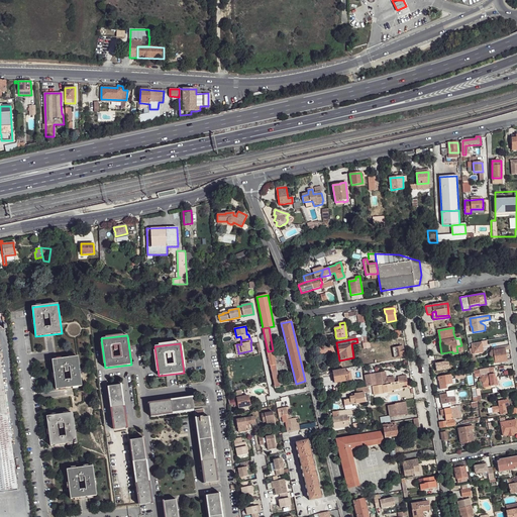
[(399,343),(392,344),(395,358),(403,356),(402,346),(400,347),(399,343)]
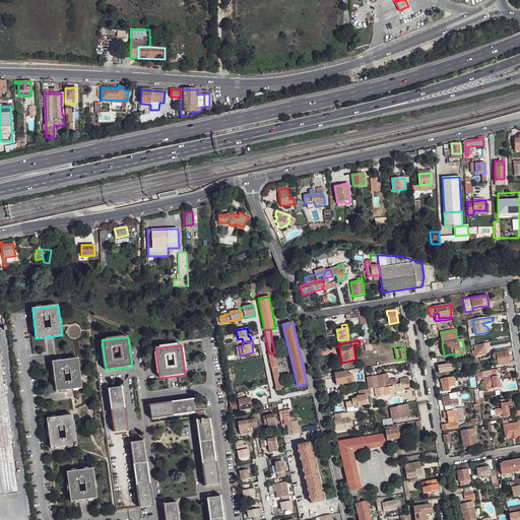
[(483,345),(474,346),(475,350),(475,355),(476,356),(485,355),(483,345)]
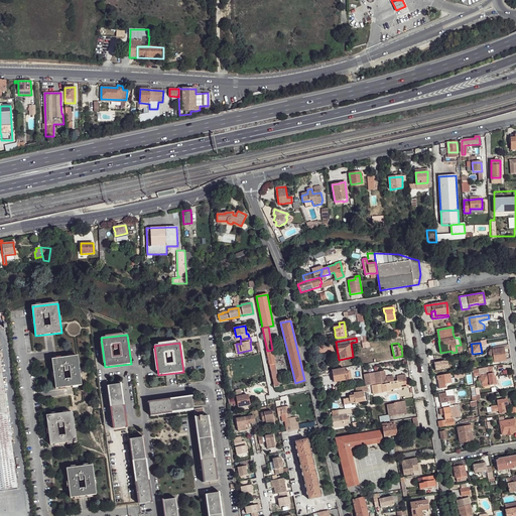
[(503,349),(490,351),(488,354),(489,359),(491,359),(492,363),(503,361),(506,361),(506,360),(503,349)]
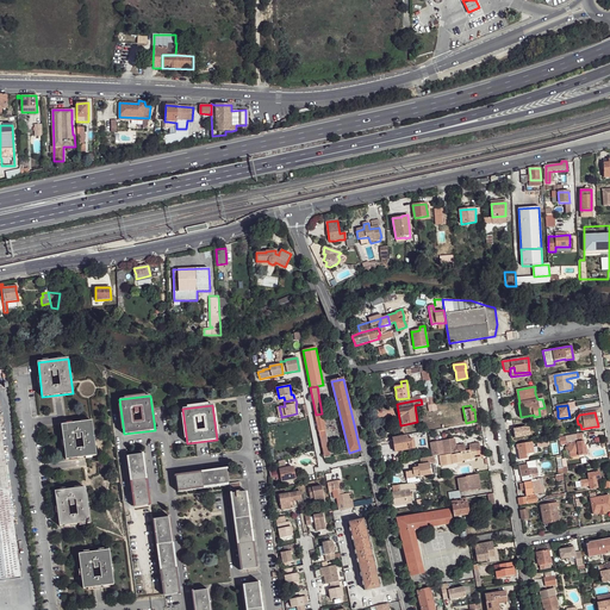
[(315,415),(318,431),(325,430),(322,414),(316,415),(315,415)]
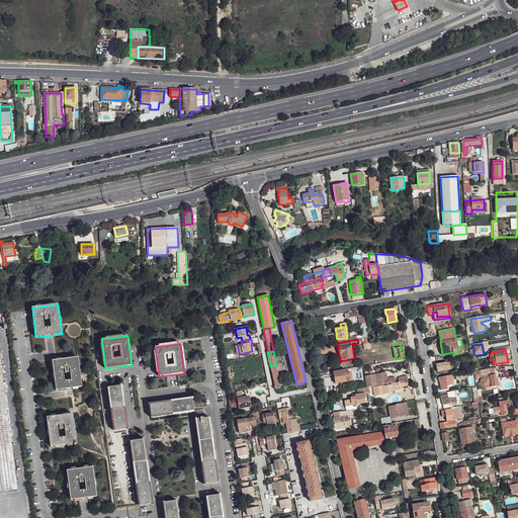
[(0,492),(8,492),(17,491),(18,490),(0,357),(0,492)]
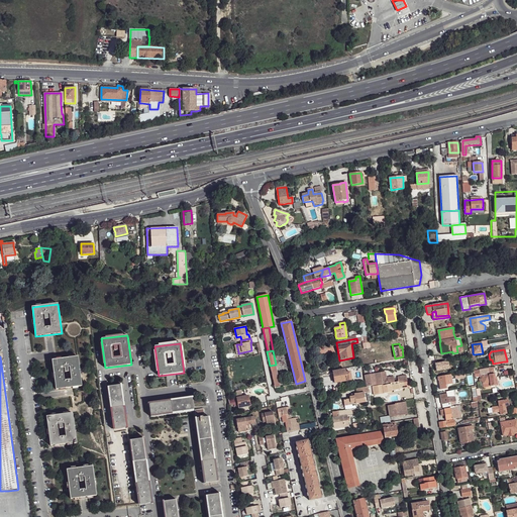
[(78,356),(52,360),(56,390),(82,386),(78,356)]
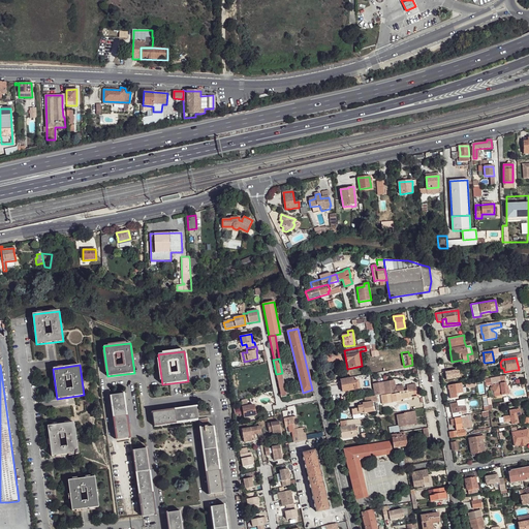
[(356,377),(340,380),(343,392),(359,389),(359,385),(356,377)]
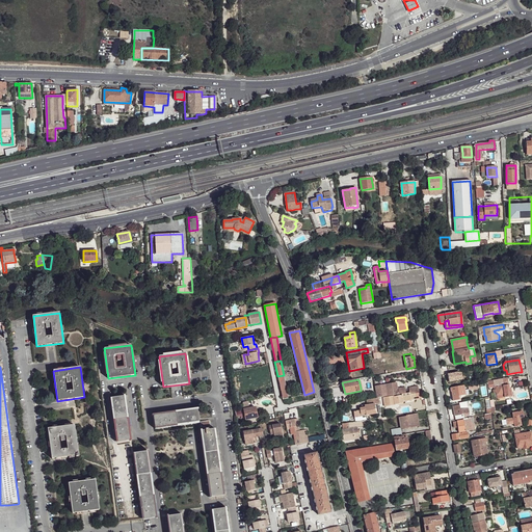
[(496,396),(497,396),(497,399),(511,397),(509,391),(508,391),(506,379),(488,381),(489,388),(494,388),(495,388),(496,390),(493,391),(494,394),(495,393),(496,396)]
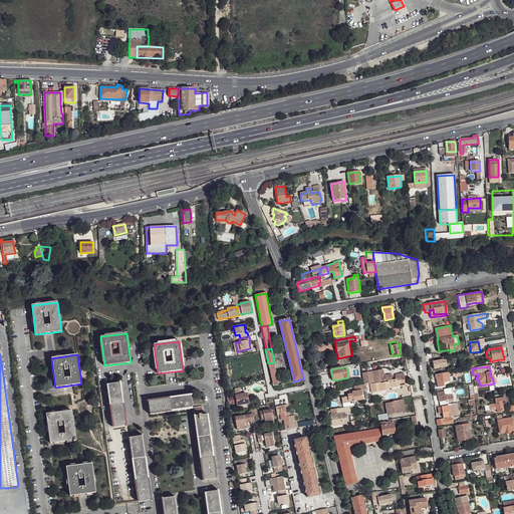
[(372,371),(361,373),(363,384),(365,384),(369,383),(374,382),(391,379),(390,374),(382,375),(381,370),(372,371)]
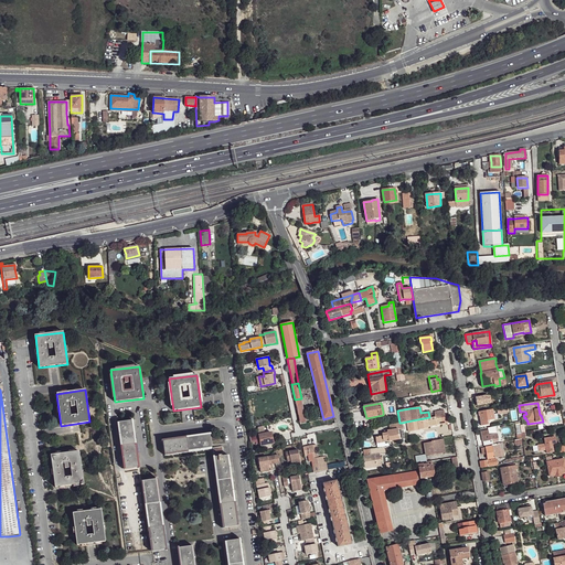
[(493,409),(479,412),(479,416),(480,416),(481,425),(488,425),(487,420),(494,419),(493,409)]
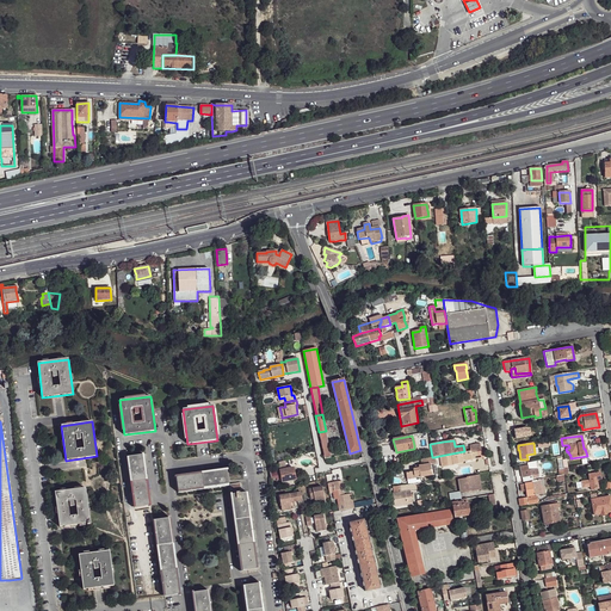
[(470,452),(440,457),(442,467),(454,466),(454,464),(463,463),(463,461),(486,457),(485,450),(481,450),(481,449),(469,451),(470,452)]
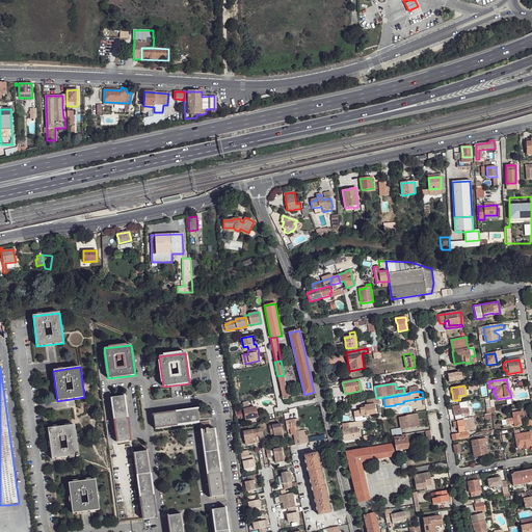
[(111,398),(117,442),(130,441),(124,396),(111,398)]
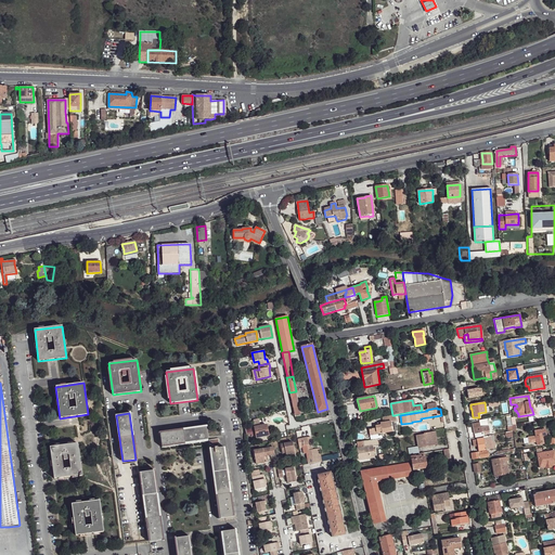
[(392,415),(382,417),(383,423),(377,424),(377,426),(375,426),(375,428),(376,435),(392,431),(390,423),(396,422),(395,415),(392,415)]
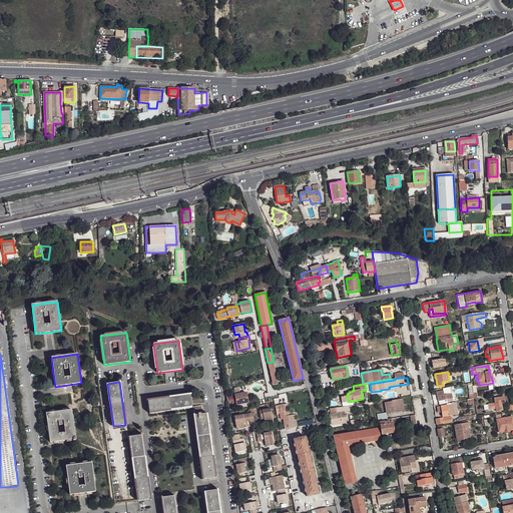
[(453,401),(451,394),(444,395),(443,391),(437,392),(440,406),(445,405),(445,400),(447,400),(448,402),(453,401)]
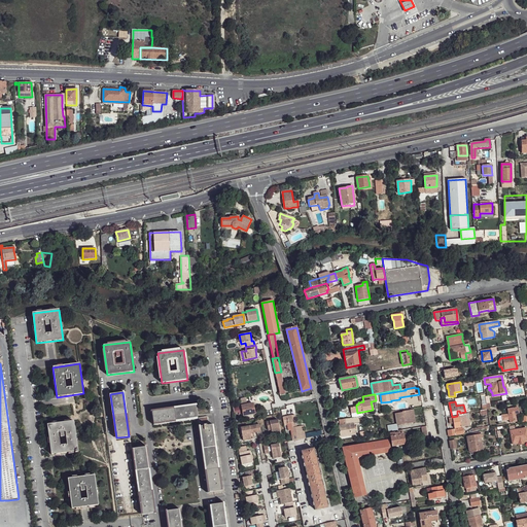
[(241,406),(242,413),(243,416),(252,414),(251,409),(254,408),(253,403),(241,406)]
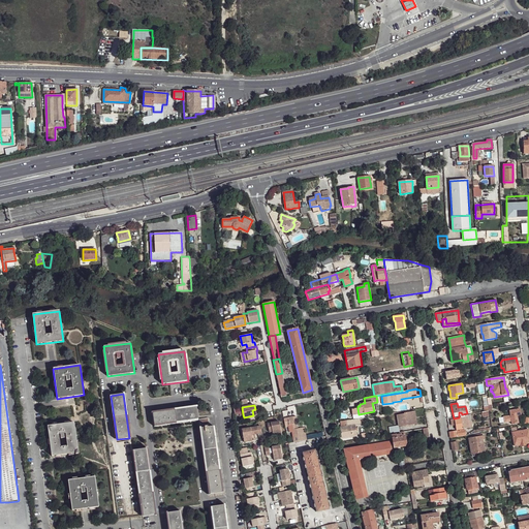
[(152,413),(154,426),(197,419),(196,407),(152,413)]
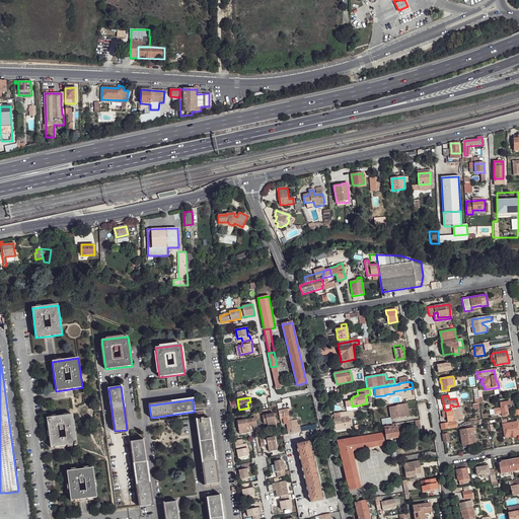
[(237,399),(229,400),(230,406),(235,406),(235,408),(238,406),(237,399)]
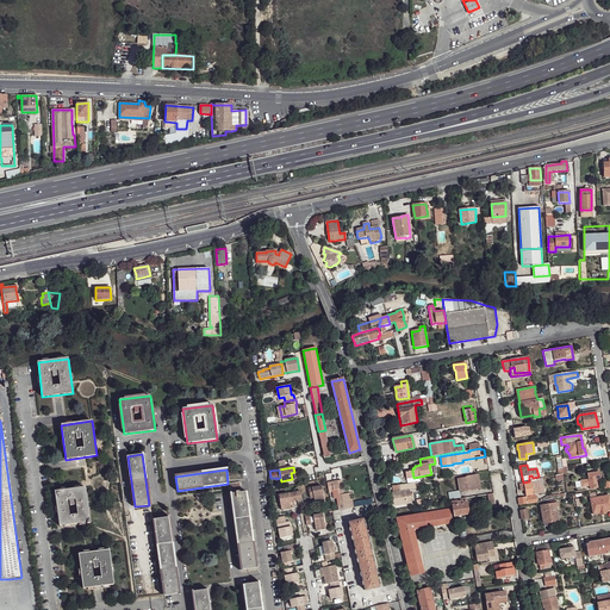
[(589,486),(589,490),(596,489),(595,481),(599,479),(598,473),(586,474),(587,480),(579,481),(580,487),(589,486)]
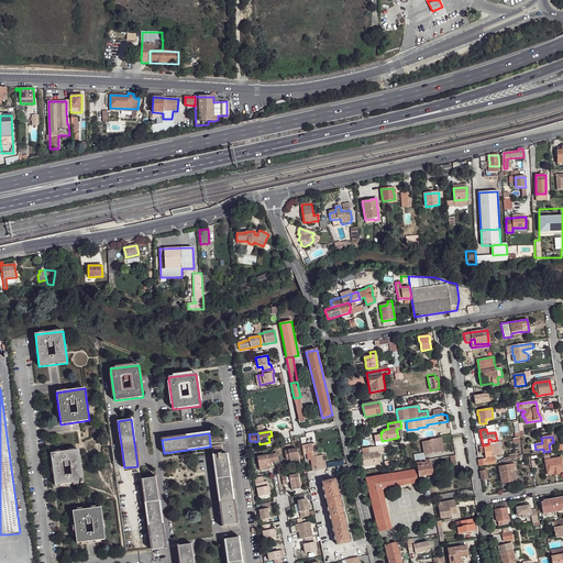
[(430,441),(421,442),(423,453),(423,454),(428,453),(428,454),(439,452),(438,445),(439,444),(438,439),(430,440),(430,441)]
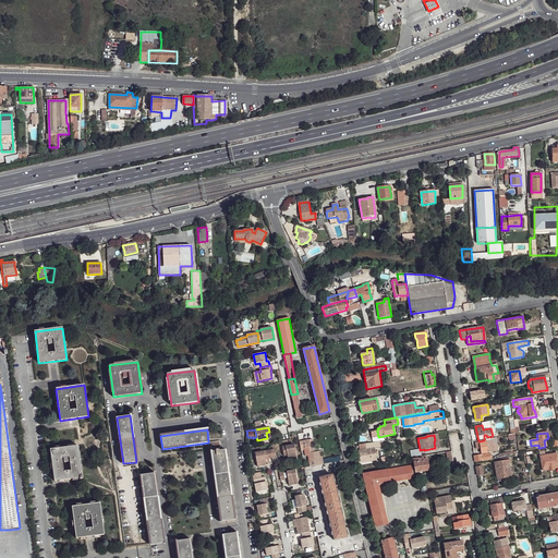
[(484,440),(478,441),(478,443),(480,449),(481,453),(495,451),(494,446),(493,438),(484,440)]
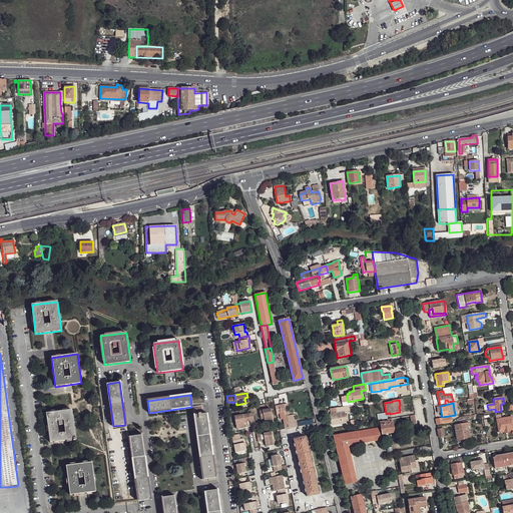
[(276,406),(277,414),(280,414),(281,420),(283,419),(285,429),(297,427),(297,423),(295,423),(293,415),(290,416),(289,414),(287,414),(285,405),(276,406)]
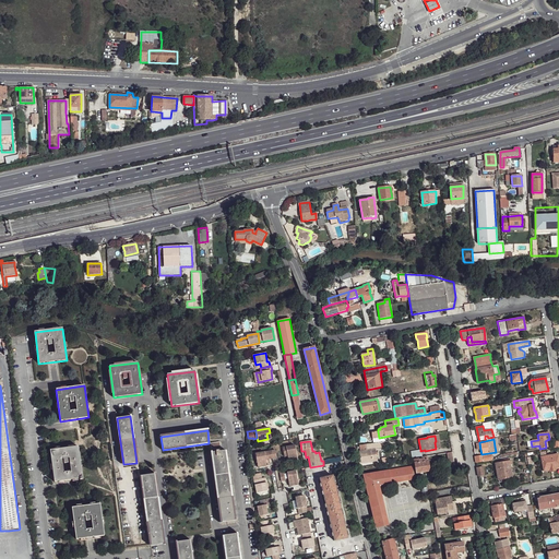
[(211,443),(222,522),(235,520),(225,451),(222,451),(219,442),(211,443)]
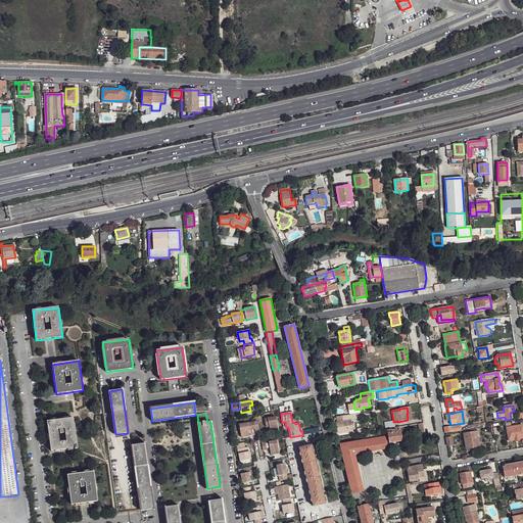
[(344,422),(337,423),(338,433),(352,431),(352,429),(350,421),(353,421),(352,415),(343,417),(344,422)]
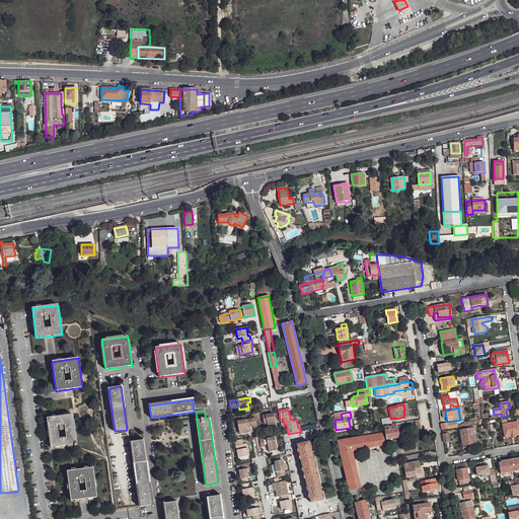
[(274,414),(263,416),(266,429),(277,427),(274,414)]
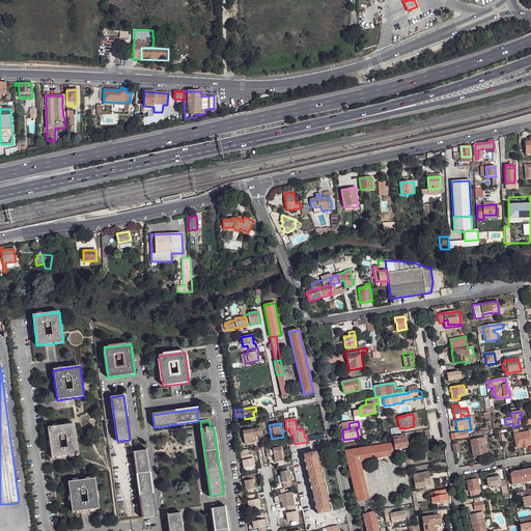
[(52,457),(78,454),(74,424),(48,428),(52,457)]
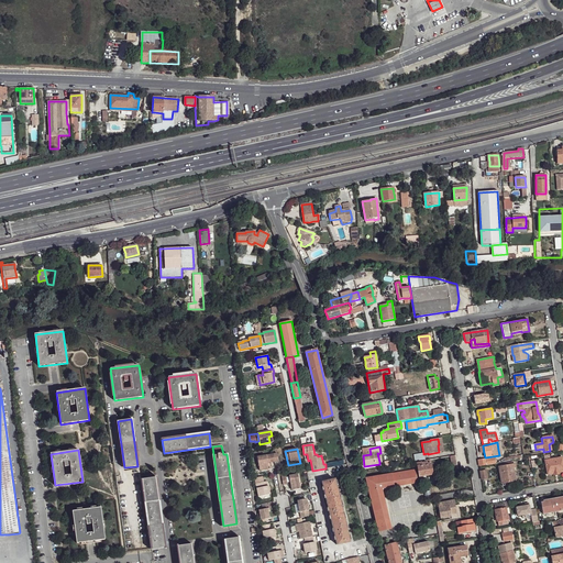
[(269,454),(257,457),(261,471),(269,470),(268,463),(272,463),(269,454)]
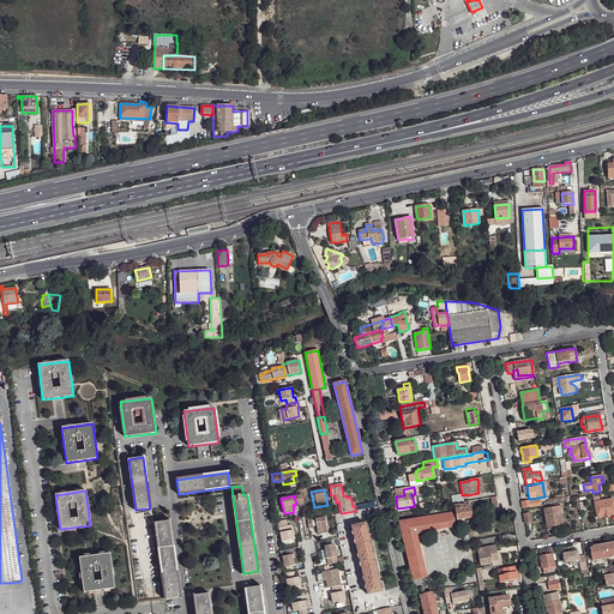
[(597,497),(593,498),(596,518),(602,517),(603,518),(609,518),(609,516),(613,515),(613,512),(612,499),(599,500),(597,497)]
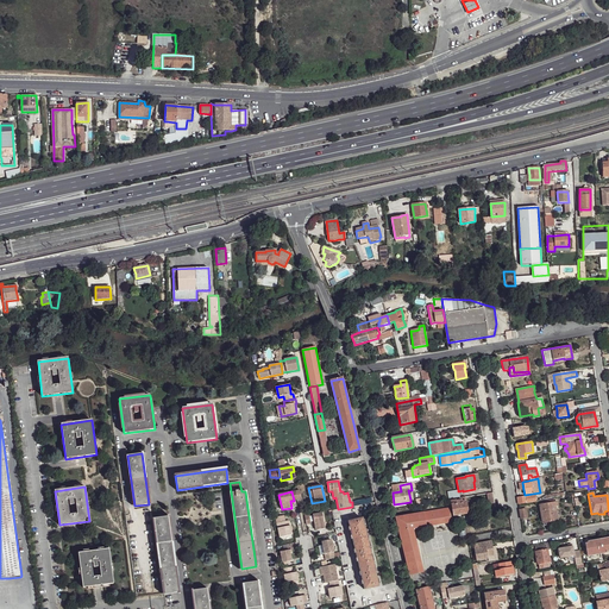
[(535,495),(518,498),(519,506),(537,502),(535,495)]
